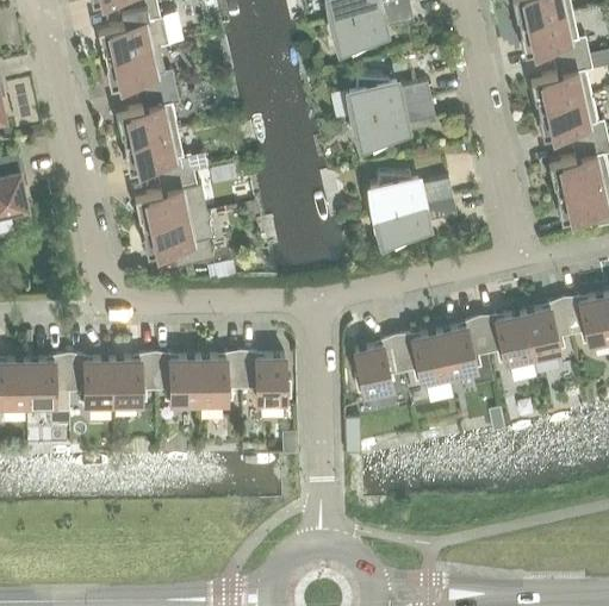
[(91,0),(92,4),(110,0),(125,0),(128,10),(157,4),(156,0),(91,0)]
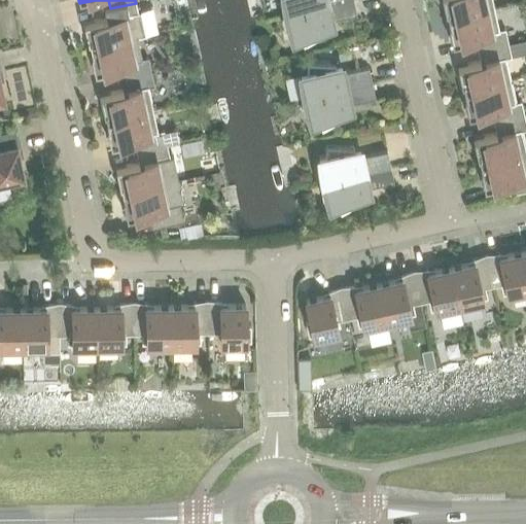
[(283,0),(288,18),(354,2),(353,0),(283,0)]
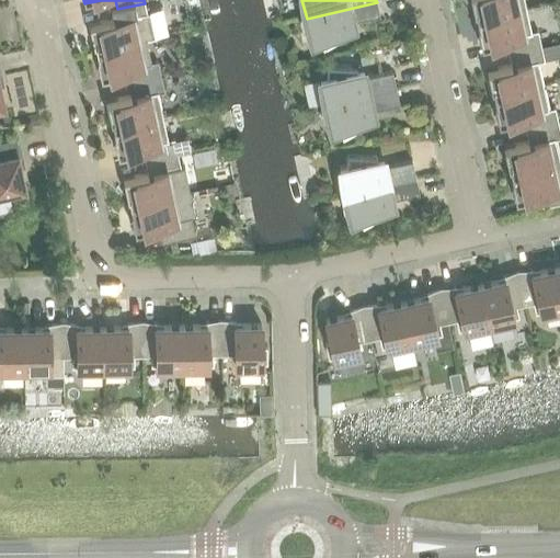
[(477,16),(478,23),(527,12),(524,0),(470,0),(475,16),(477,16)]
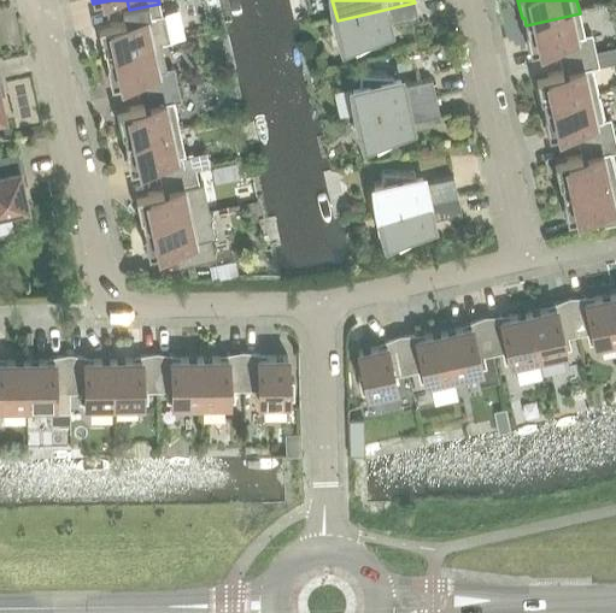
[(385,37),(391,36),(389,28),(418,21),(415,3),(338,21),(344,47),(350,46),(356,57),(386,41),(385,37)]
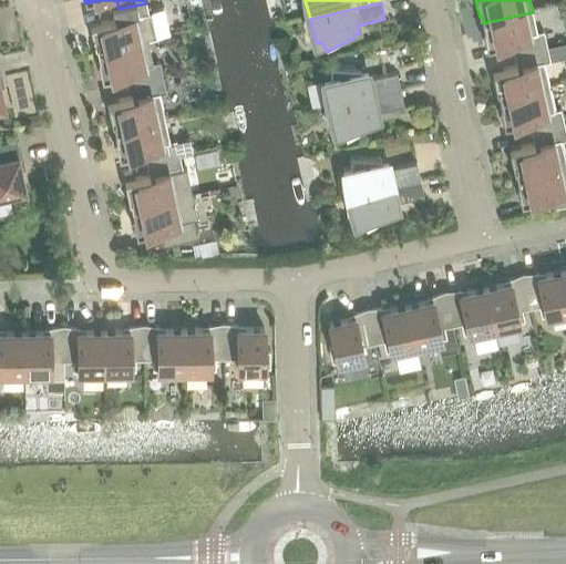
[(99,54),(148,43),(157,42),(152,17),(150,17),(146,3),(119,9),(121,21),(91,28),(95,48),(96,48),(99,54)]
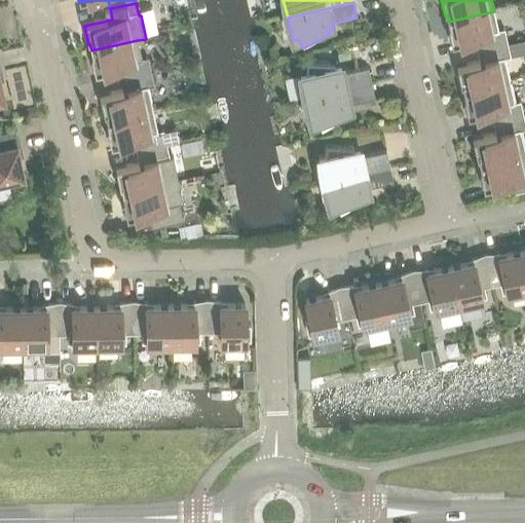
[(494,11),(448,22),(449,28),(448,28),(452,46),(480,40),(483,51),(508,46),(504,32),(499,33),(494,11)]
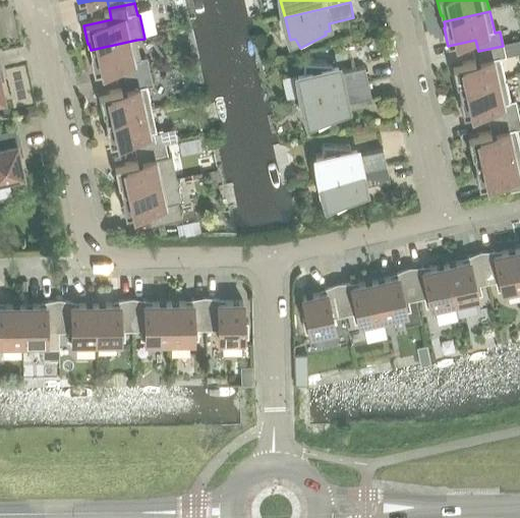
[(136,40),(91,50),(92,56),(91,57),(95,75),(122,69),(124,79),(150,74),(147,60),(140,62),(136,40)]
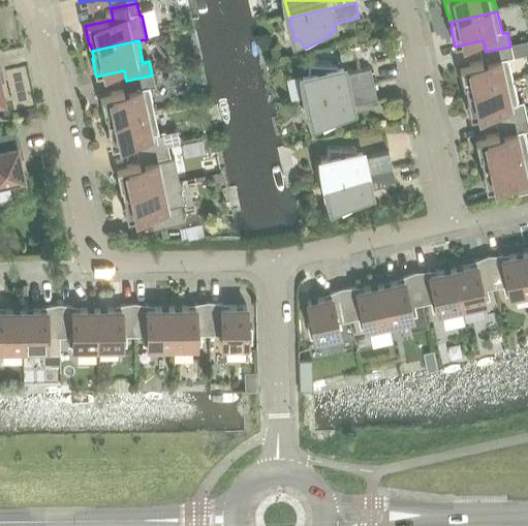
[(465,88),(466,94),(513,84),(508,62),(514,60),(514,58),(511,48),(510,47),(486,52),(488,63),(460,69),(464,89),(465,88)]
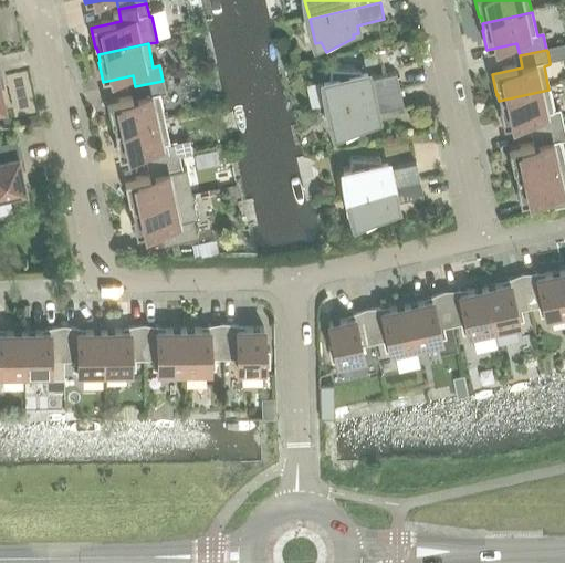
[(556,50),(547,51),(550,62),(558,60),(556,50)]
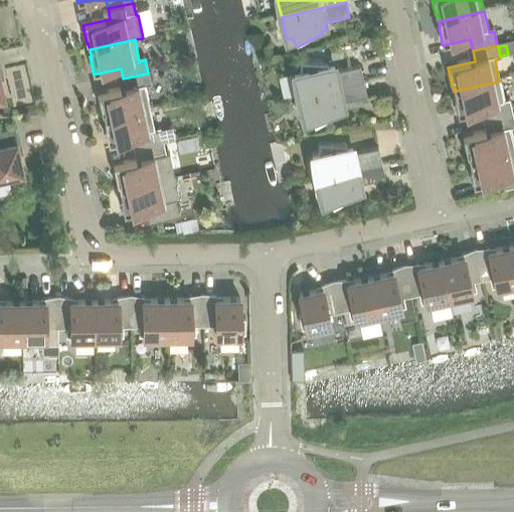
[(329,65),(301,63),(301,74),(295,76),(300,99),(364,84),(361,69),(336,74),(334,67),(329,68),(329,65)]
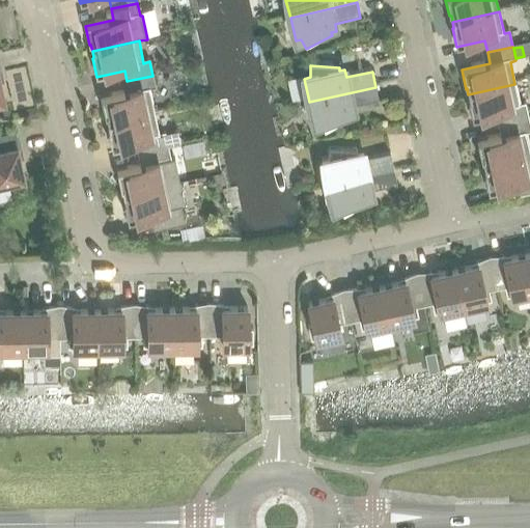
[(107,117),(108,123),(155,113),(149,91),(156,90),(152,76),(127,81),(130,93),(101,100),(105,118),(107,117)]
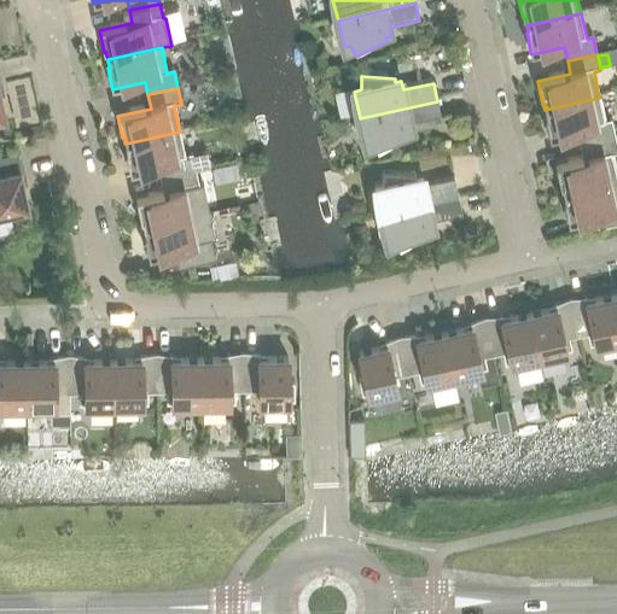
[(599,98),(545,110),(547,117),(545,118),(549,140),(583,133),(586,146),(616,139),(612,122),(605,124),(599,98)]
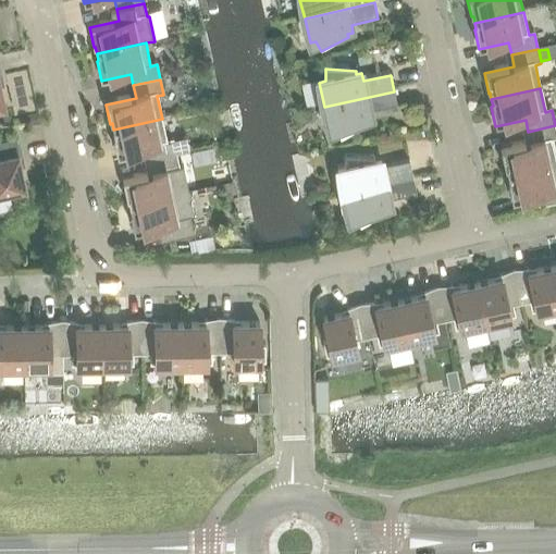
[(367,123),(372,121),(371,113),(397,108),(394,91),(324,107),(329,131),(335,130),(341,139),(368,126),(367,123)]
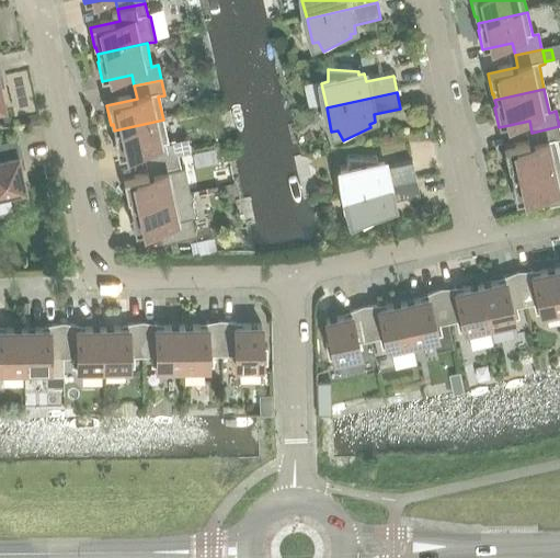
[(163,120),(114,131),(115,138),(114,138),(118,158),(149,151),(151,163),(179,157),(175,143),(169,144),(163,120)]
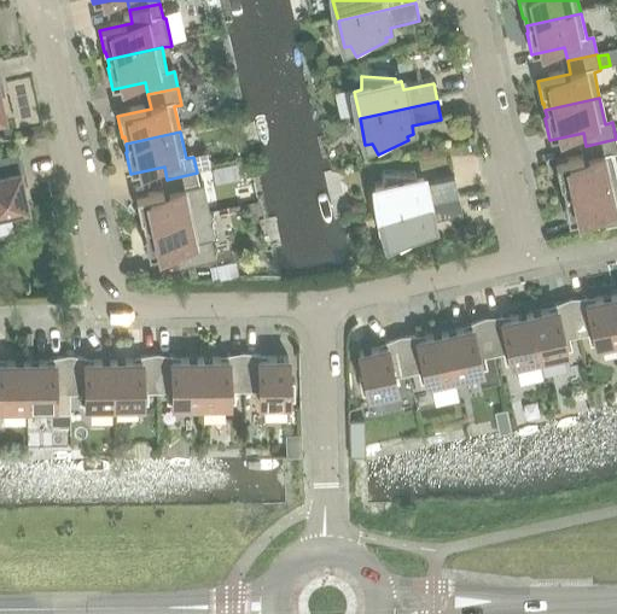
[(563,188),(564,196),(616,182),(616,176),(612,157),(616,156),(616,139),(586,146),(589,159),(556,167),(560,188),(563,188)]
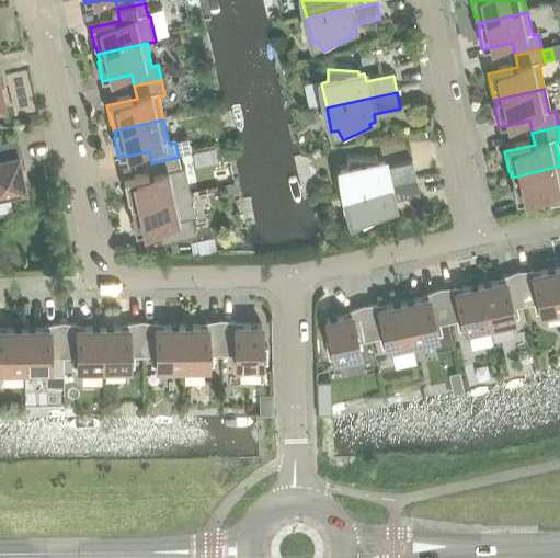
[(0,203),(18,200),(16,193),(26,191),(26,190),(24,190),(18,160),(21,159),(18,141),(15,143),(0,145),(0,203)]
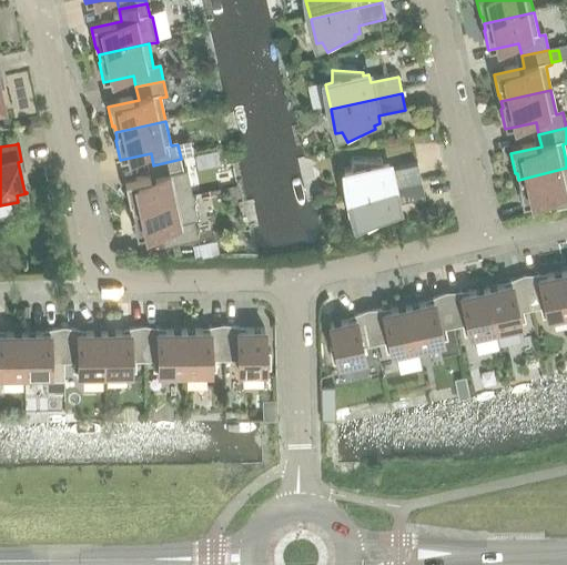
[(181,159),(153,165),(155,178),(125,184),(130,204),(131,204),(132,211),(193,198),(188,173),(184,174),(181,159)]
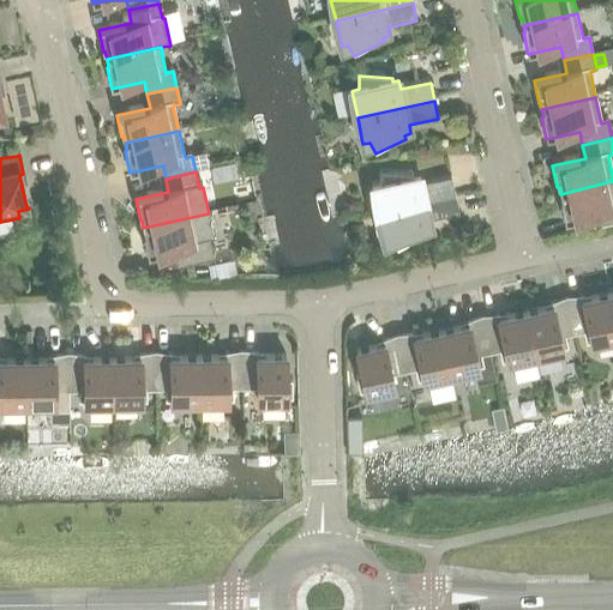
[(414,175),(380,174),(380,187),(373,188),(379,215),(456,198),(452,180),(422,186),(420,177),(414,179),(414,175)]
